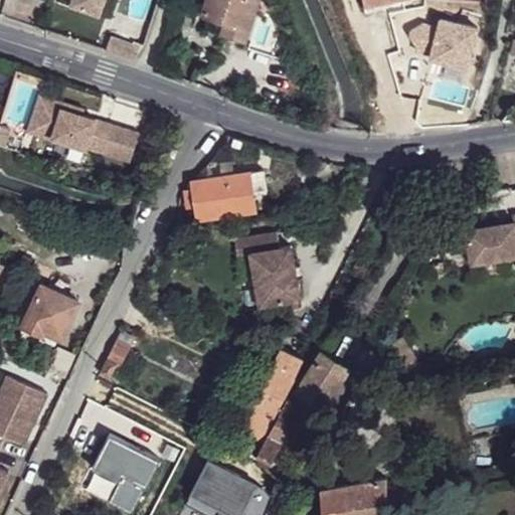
[(4,0),(1,11),(33,24),(41,0),(4,0)]
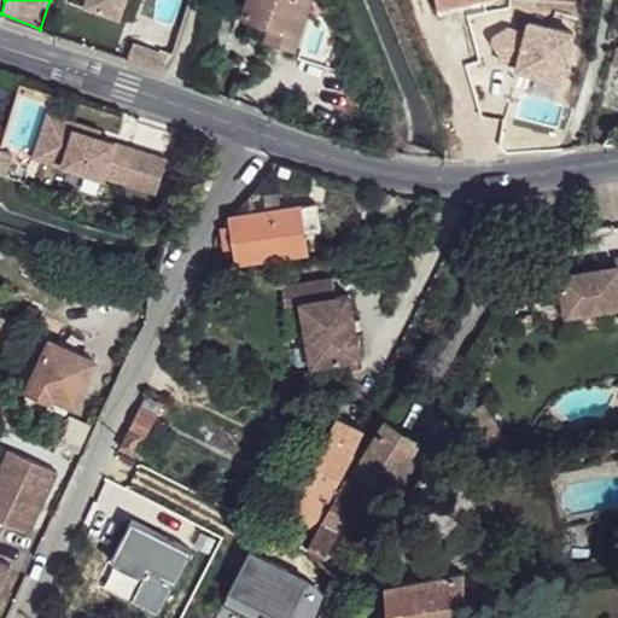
[(120,0),(81,0),(82,1),(116,13),(120,0)]
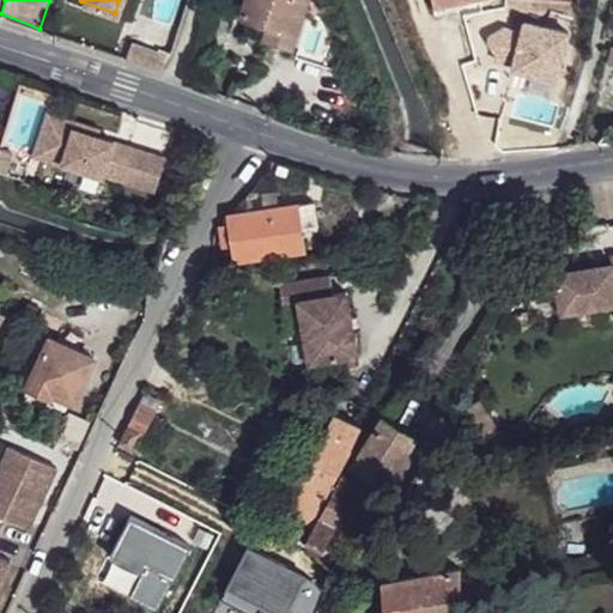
[(287,47),(291,48),(305,0),(249,0),(244,17),(244,18),(268,25),(265,37),(265,40),(271,42),(287,47)]
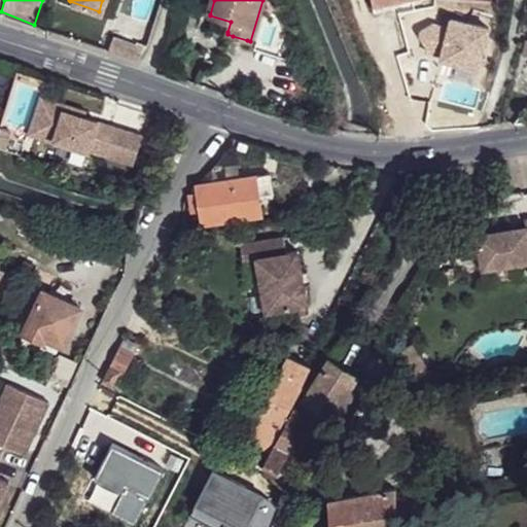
[(496,0),(473,0),(470,28),(494,31),(496,0)]
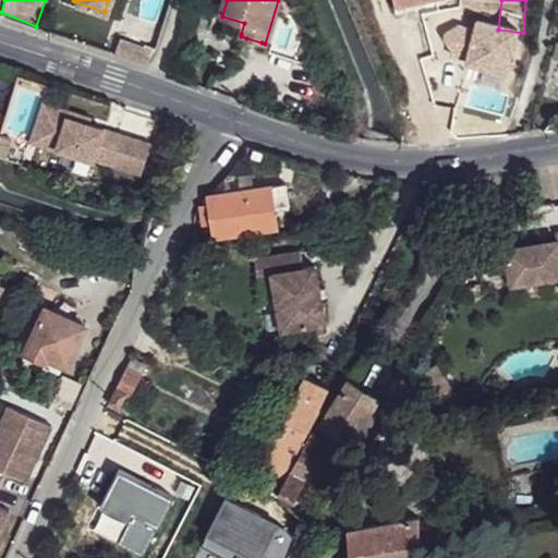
[(244,23),(222,16),(220,22),(228,25),(228,31),(241,34),(244,23)]
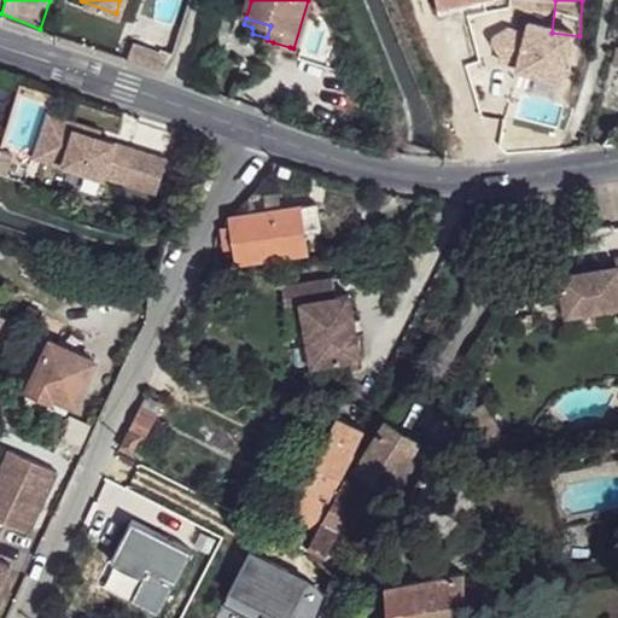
[(128,47),(123,62),(126,62),(145,69),(153,71),(156,71),(165,60),(128,47)]
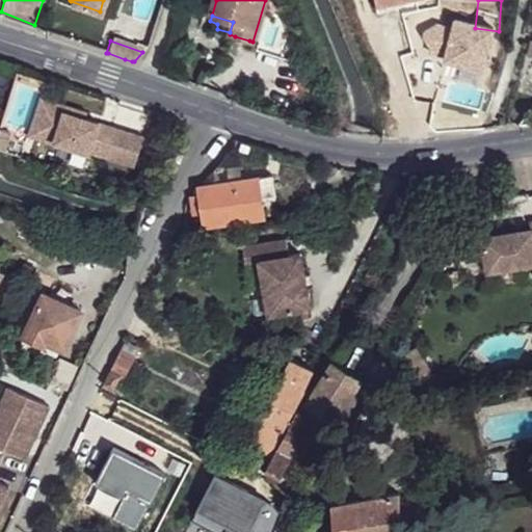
[(43,100),(31,135),(65,148),(67,145),(101,157),(101,156),(137,168),(145,138),(100,124),(97,131),(84,127),(87,120),(88,115),(43,100)]
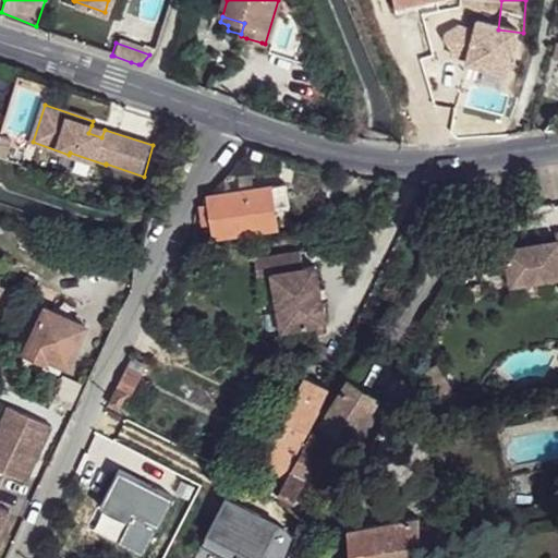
[(92,125),(88,133),(101,137),(105,130),(92,125)]
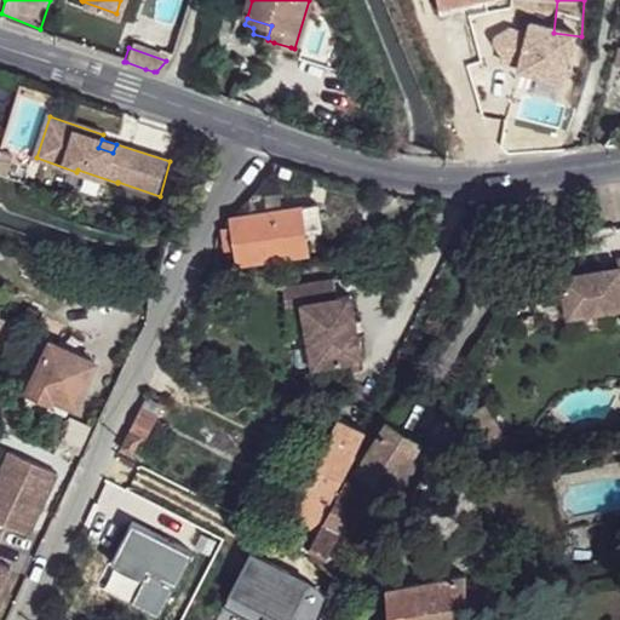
[(4,148),(0,162),(0,168),(11,172),(17,151),(4,148)]
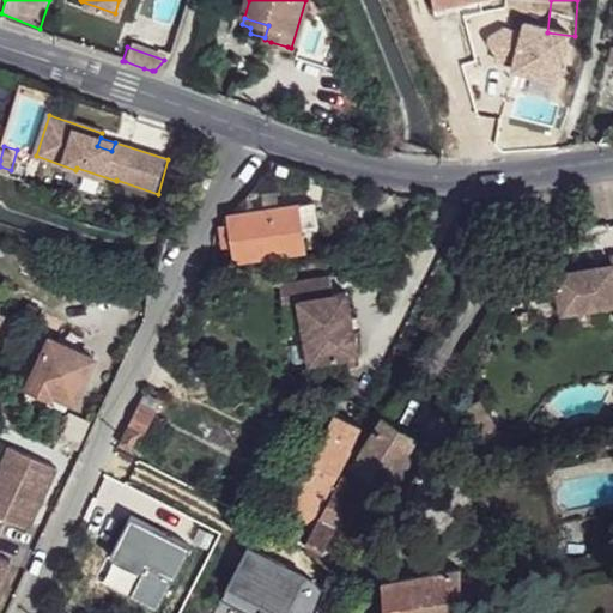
[(222,224),(217,224),(220,248),(232,246),(235,261),(303,250),(299,226),(317,224),(313,200),(228,214),(229,219),(222,220),(222,224)]
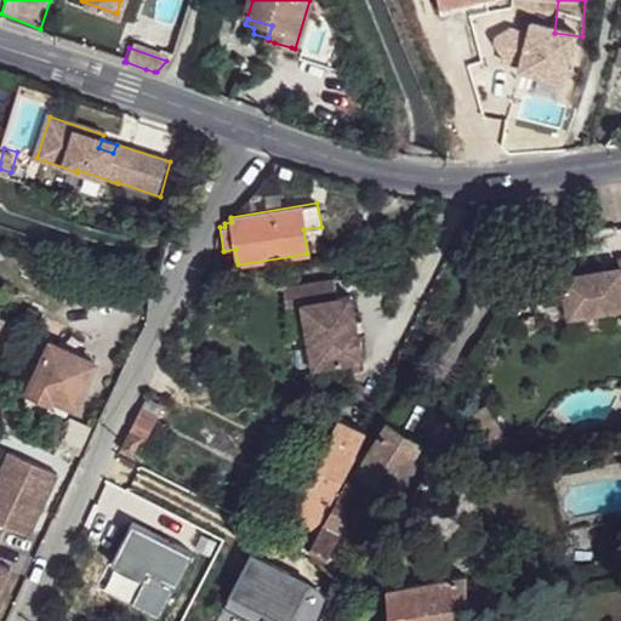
[(223,255),(212,256),(212,275),(227,273),(223,255)]
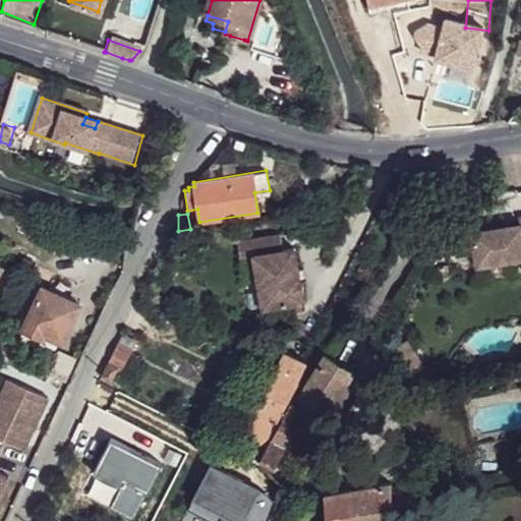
[(471,232),(476,265),(520,256),(520,217),(518,218),(519,225),(471,232)]
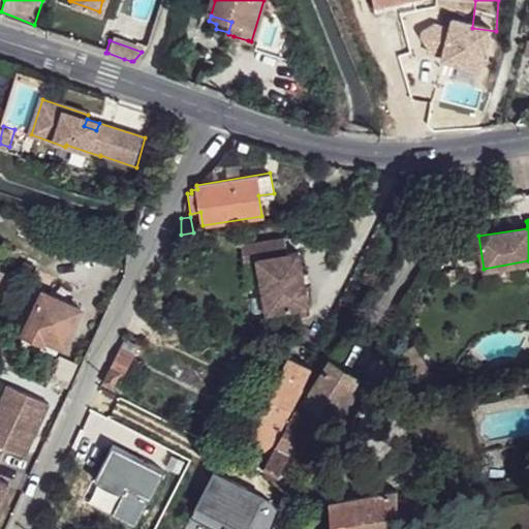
[(284,234),(239,241),(241,257),(256,255),(267,316),(312,309),(300,246),(287,247),(284,234)]
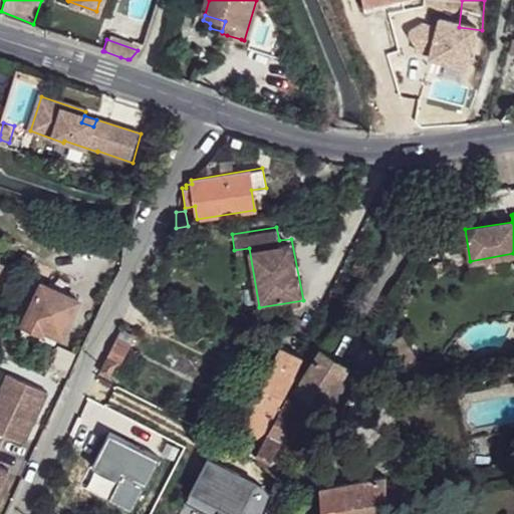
[(34,261),(27,258),(24,265),(31,269),(34,261)]
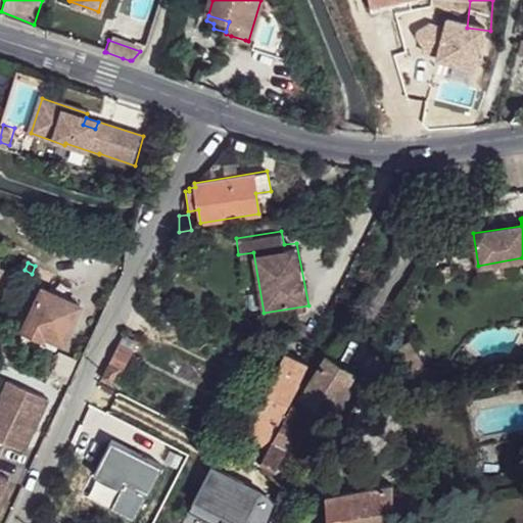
[(44,290),(26,331),(45,339),(47,335),(65,344),(82,307),(44,290)]
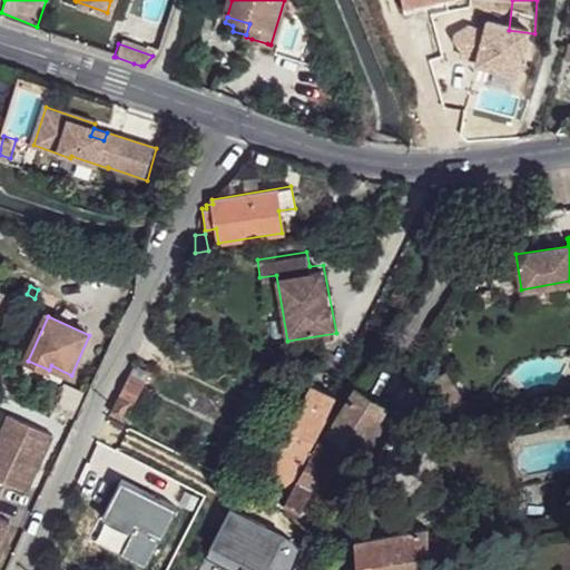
[(145,336),(140,346),(158,353),(163,344),(145,336)]
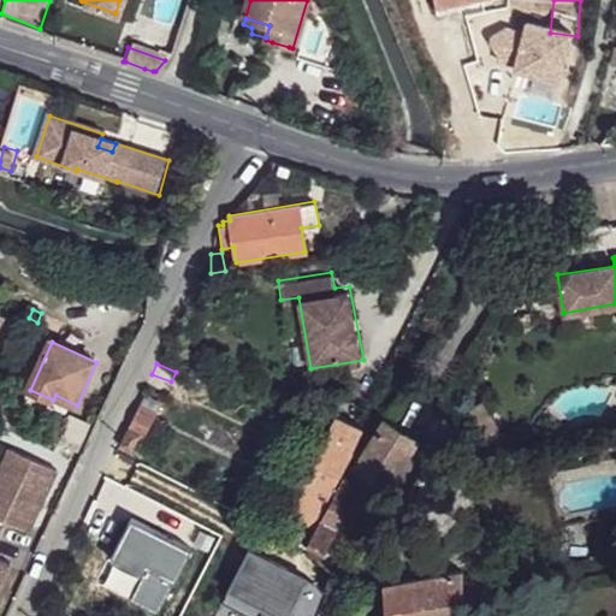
[(30,390),(24,402),(47,412),(53,400),(30,390)]
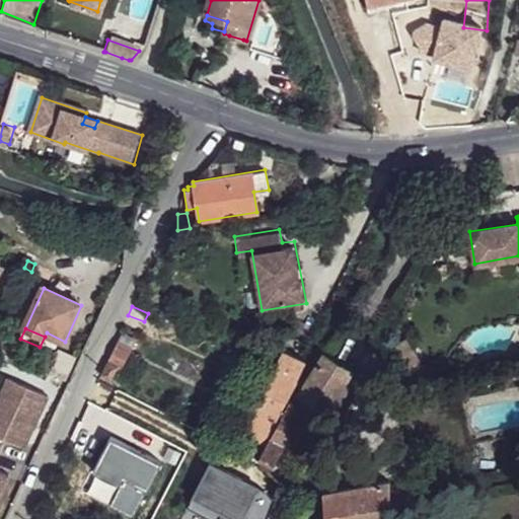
[(132,339),(119,334),(116,342),(128,348),(132,339)]
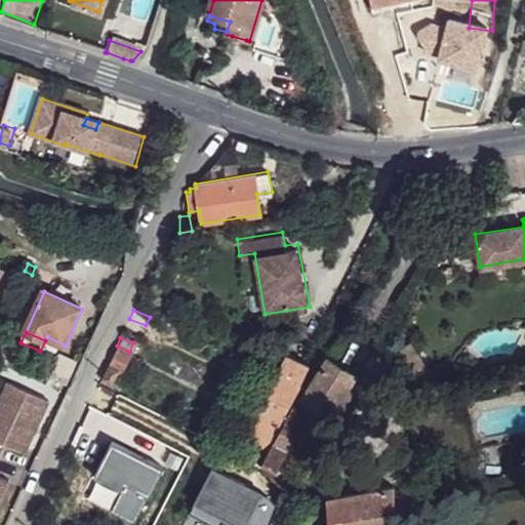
[(413,341),(400,348),(416,385),(431,377),(413,341)]
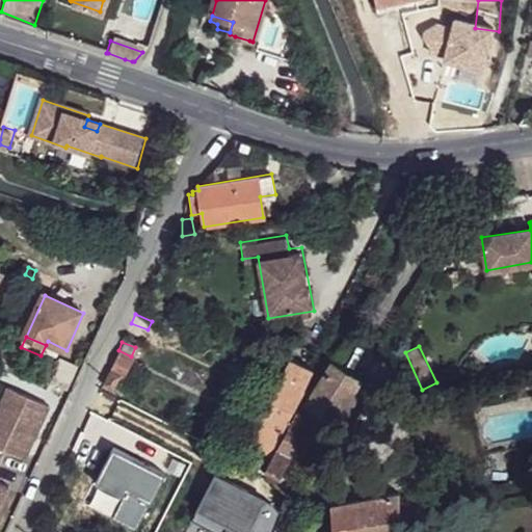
[(131,356),(118,350),(108,372),(109,372),(122,378),(131,356)]
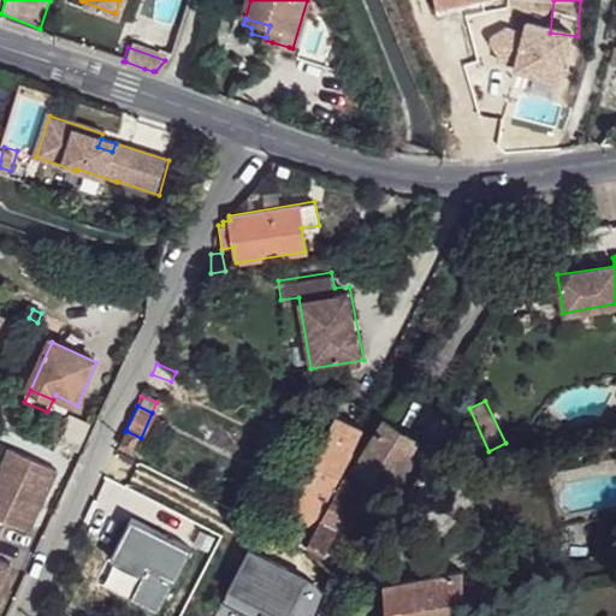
[(71,412),(59,440),(83,450),(96,422),(71,412)]
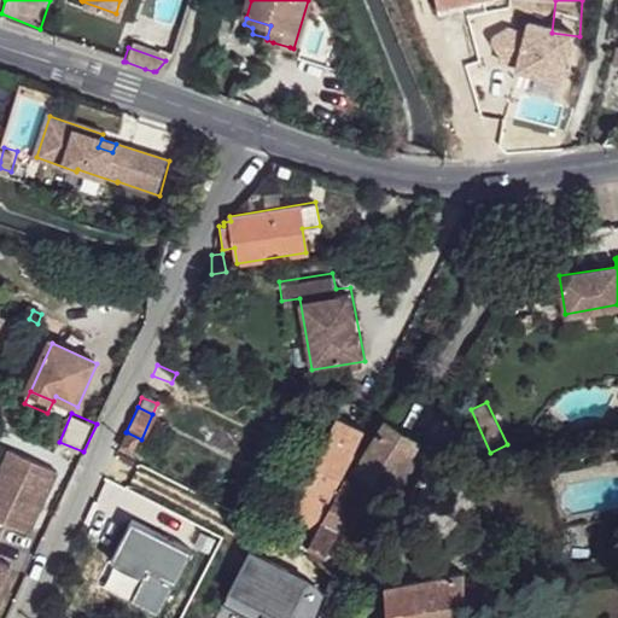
[(302,488),(330,502),(334,494),(332,493),(353,454),(351,452),(361,430),(356,427),(336,417),(325,439),(324,439),(302,488)]
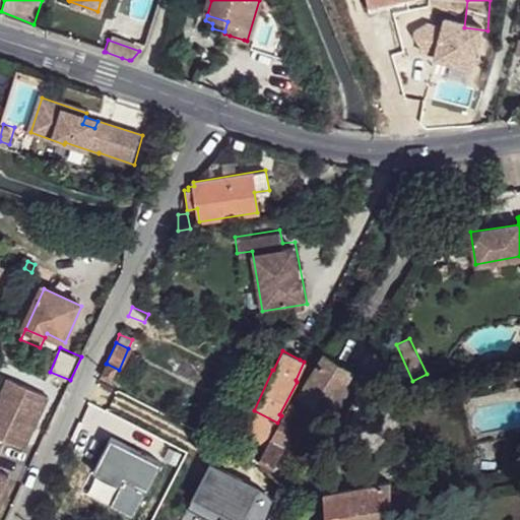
[(351,371),(324,353),(306,383),(299,394),(326,411),(351,371)]
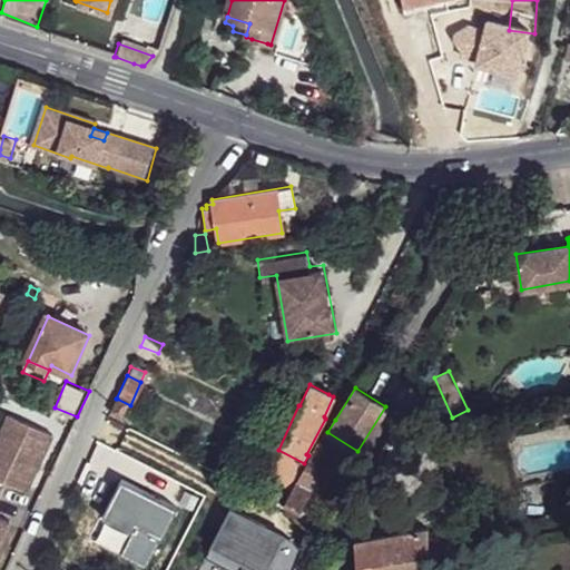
[(111,410),(120,414),(123,414),(128,413),(130,405),(117,399),(111,410)]
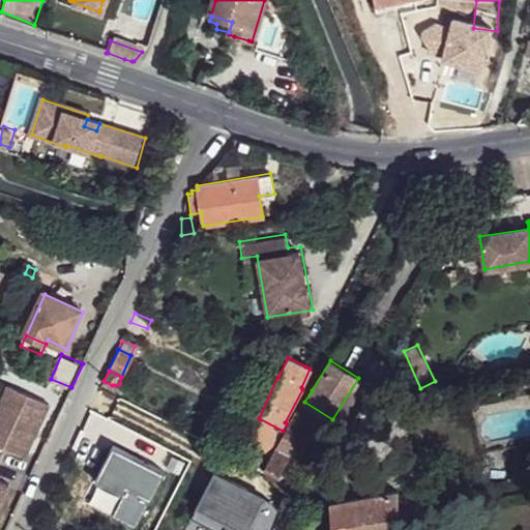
[(0,509),(10,488),(0,481),(0,459),(4,450),(26,460),(50,407),(8,388),(0,407),(0,509)]
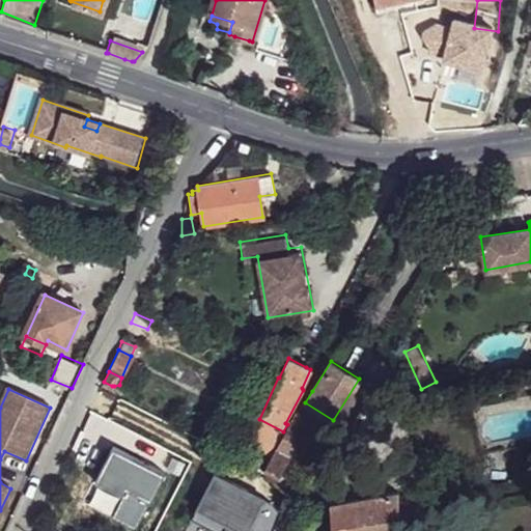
[(312,391),(307,389),(301,399),(305,402),(312,391)]
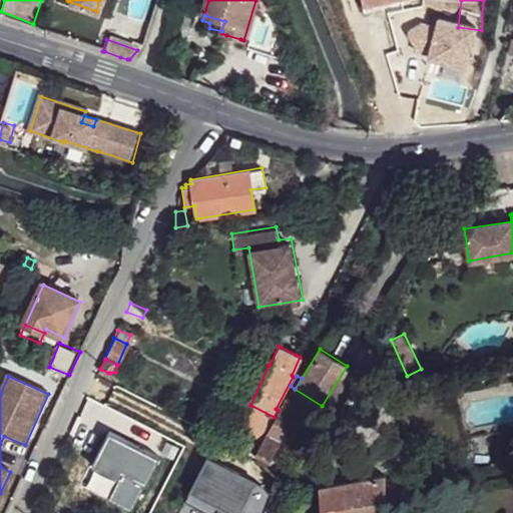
[(295,400),(286,395),(279,408),(288,412),(295,400)]
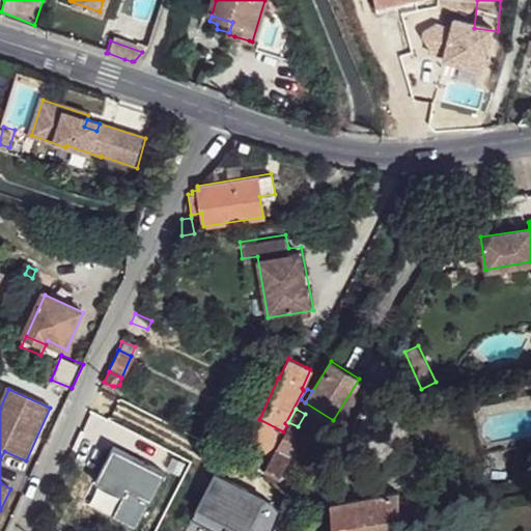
[(283,431),(259,419),(248,443),(272,455),(283,431)]
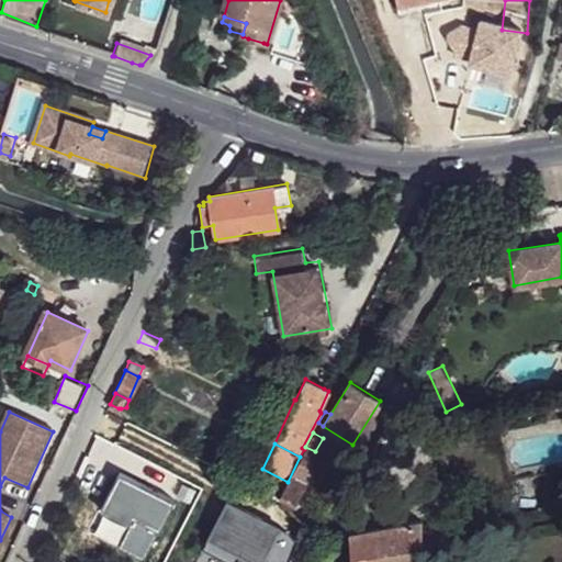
[(281,495),(295,504),(321,453),(315,451),(305,447),(304,449),(300,457),(288,482),(283,489),(281,495)]
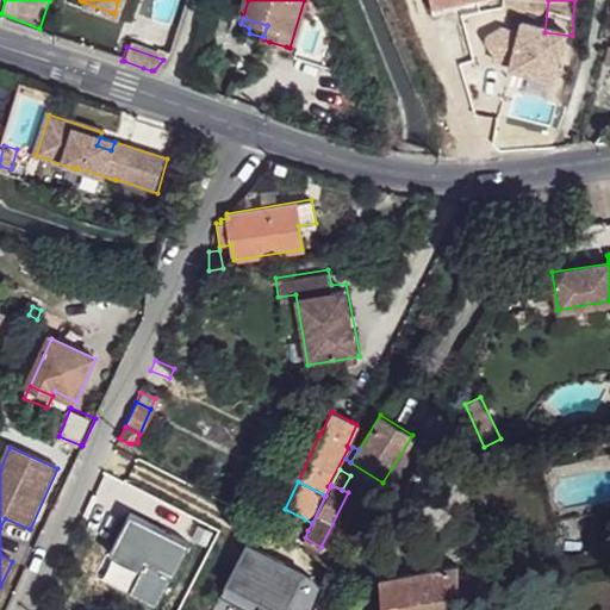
[(461,609),(458,566),(379,579),(381,609),(461,609)]
